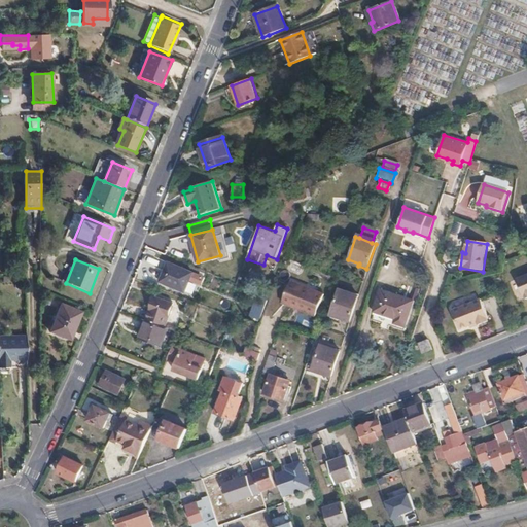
[(185,293),(192,275),(169,265),(162,283),(185,293)]
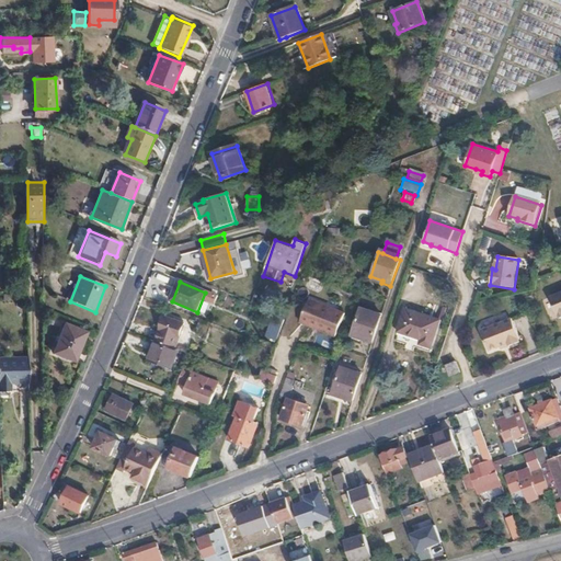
[(560,293),(551,297),(559,317),(560,316),(560,318),(560,293)]
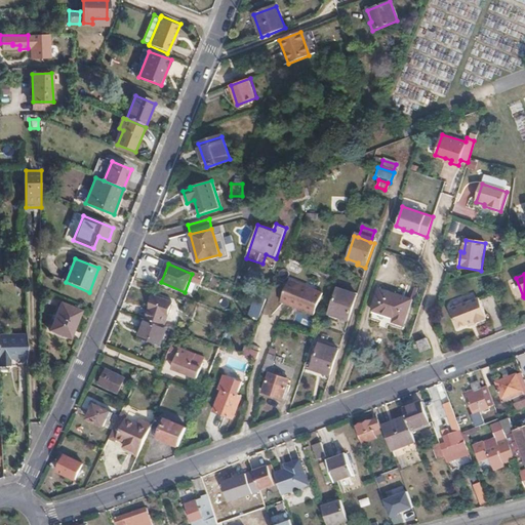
[(285,305),(292,284),(289,282),(281,304),(285,305)]
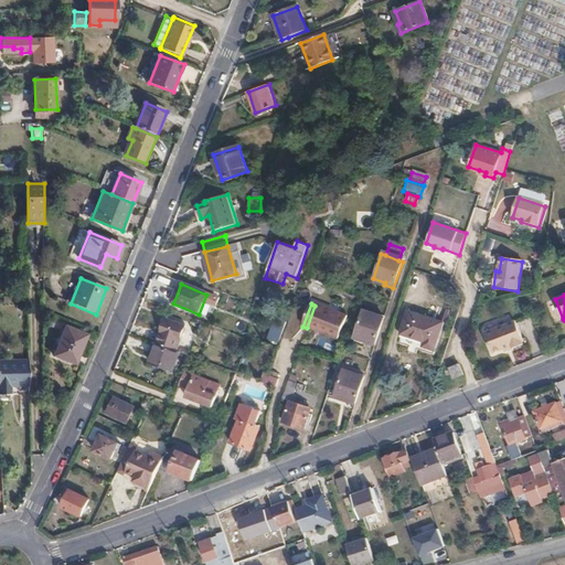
[(345,317),(315,306),(307,328),(337,340),(345,317)]
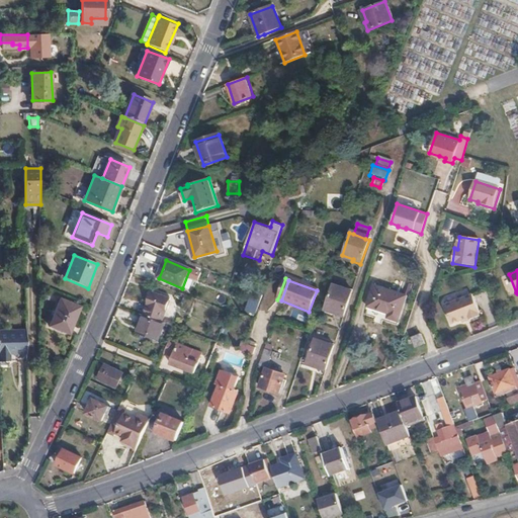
[(402,320),(409,294),(378,284),(372,305),(393,312),(391,316),(402,320)]
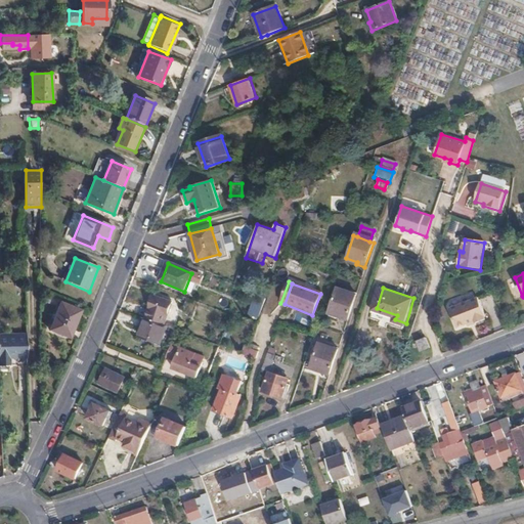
[(346,323),(355,297),(336,291),(328,314),(339,318),(338,320),(346,323)]
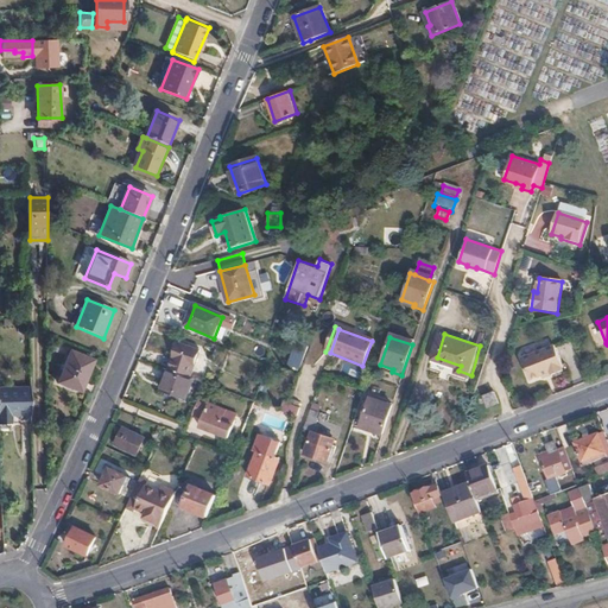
[(179,342),(170,371),(172,372),(188,377),(190,378),(200,350),(179,342)]
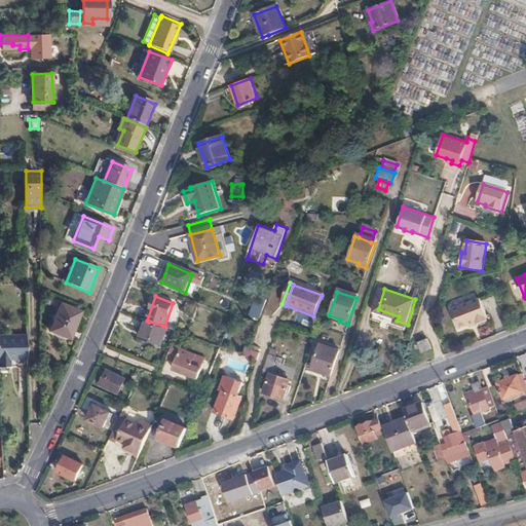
[(250,316),(261,320),(266,298),(255,296),(250,316)]
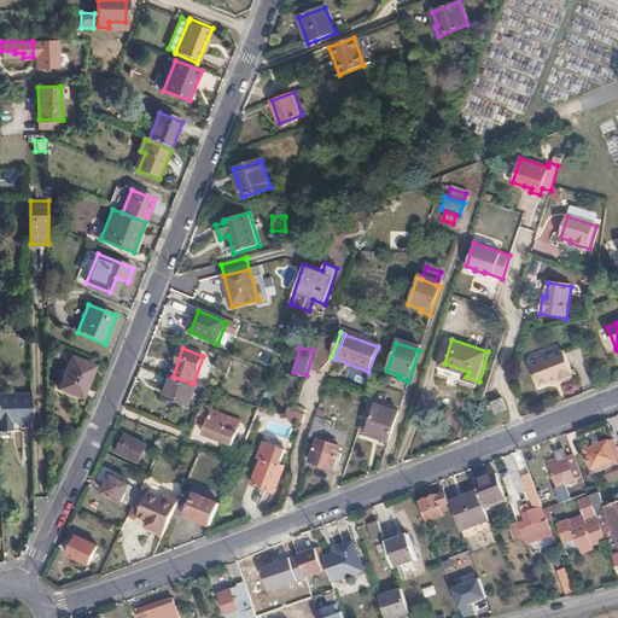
[(532,365),(542,386),(554,383),(563,379),(564,382),(576,377),(575,374),(576,374),(566,351),(532,365)]
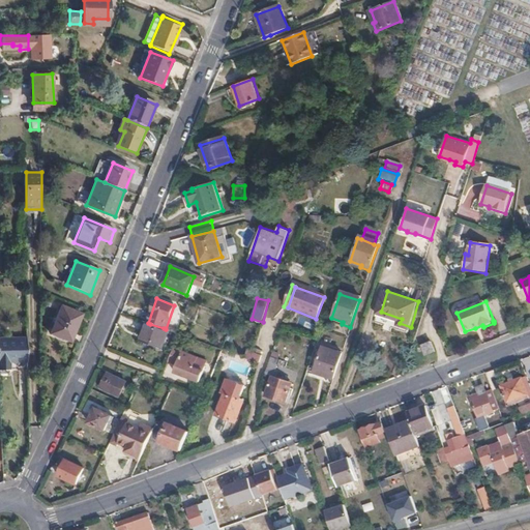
[(69,343),(81,316),(61,308),(51,334),(69,343)]
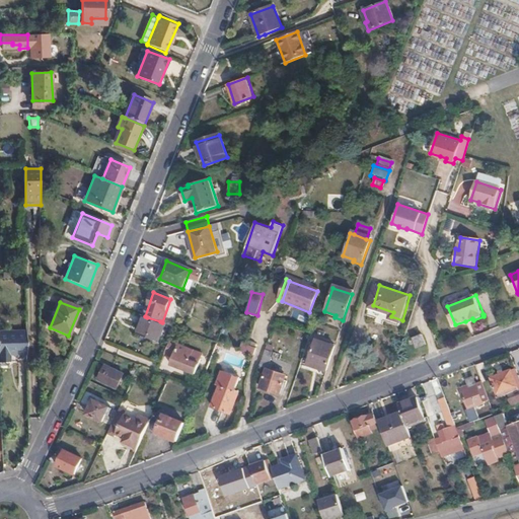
[(160,321),(147,317),(144,327),(147,328),(144,337),(164,344),(171,326),(162,322),(160,321)]
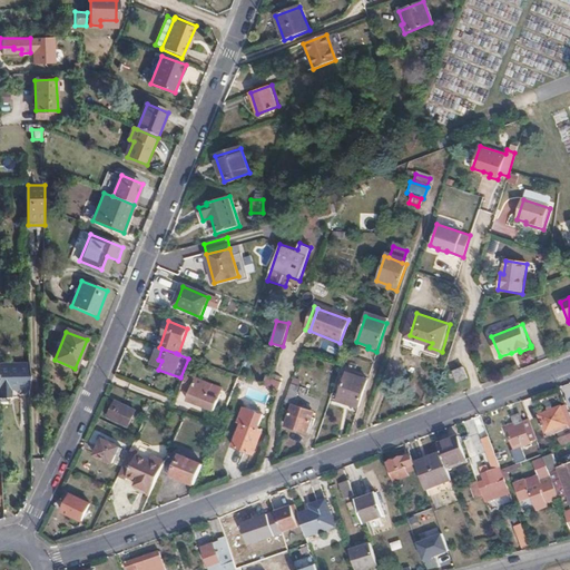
[(12,393),(30,392),(29,374),(29,367),(11,369),(12,390),(12,393)]
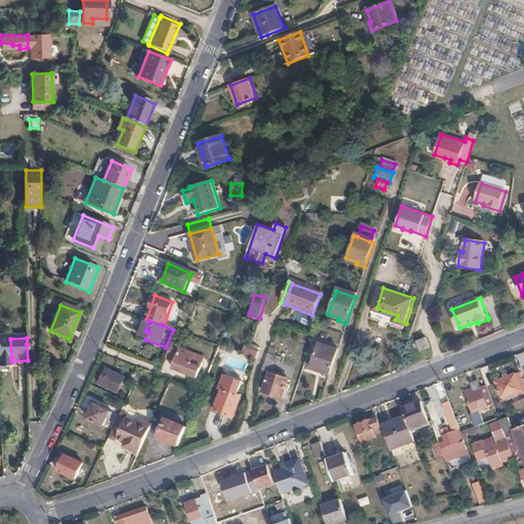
[(433,348),(429,338),(421,341),(425,351),(433,348)]
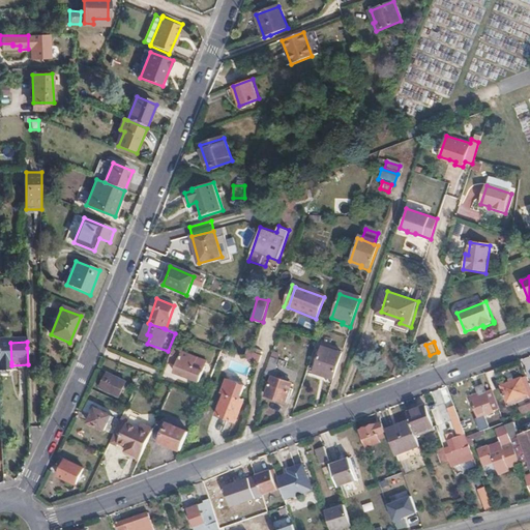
[(10,365),(11,365),(11,362),(10,343),(0,343),(0,374),(10,374),(10,365)]
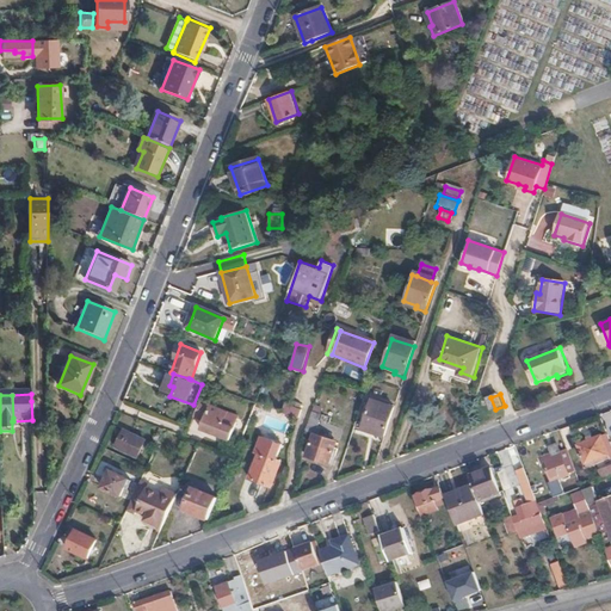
[(316,400),(307,427),(314,430),(306,455),(329,463),(339,439),(319,432),(321,425),(318,423),(320,417),(319,415),(321,409),(319,408),(321,402),(316,400)]
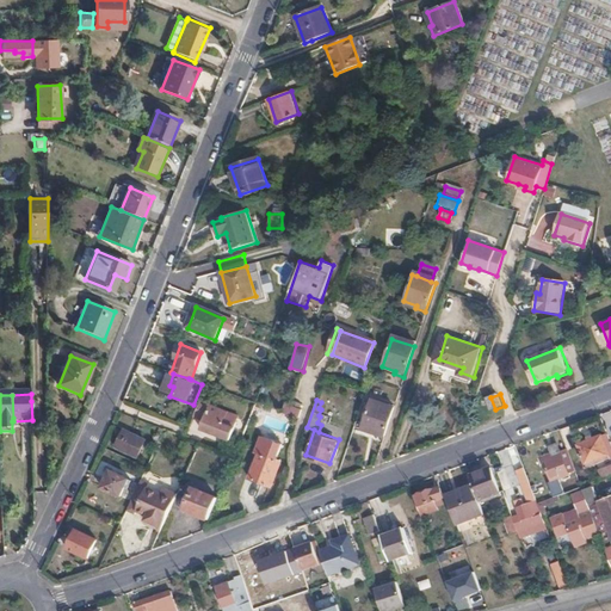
[(201,403),(193,418),(204,423),(202,432),(229,442),(233,430),(222,425),(226,414),(201,403)]
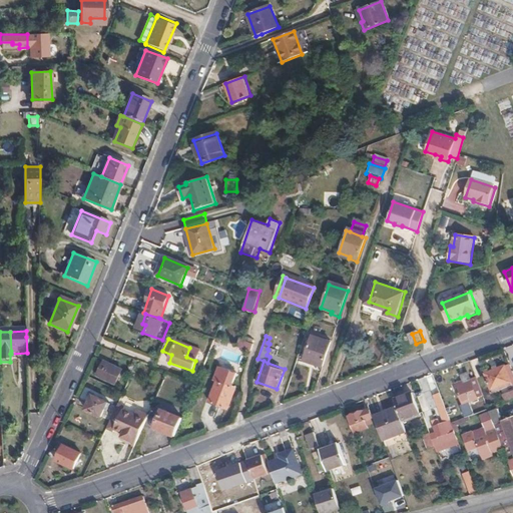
[(322,370),(329,345),(311,339),(304,361),(315,365),(314,367),(322,370)]
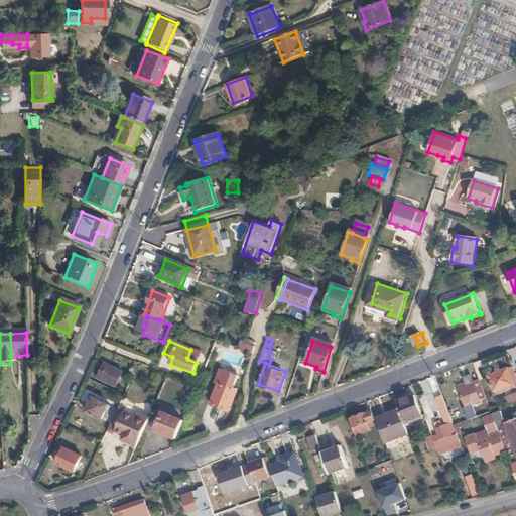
[(255,346),(246,342),(243,349),(252,352),(255,346)]
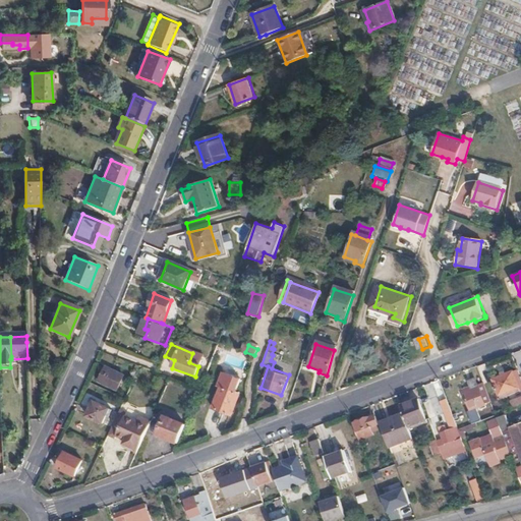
[(117,393),(124,379),(107,370),(100,384),(117,393)]
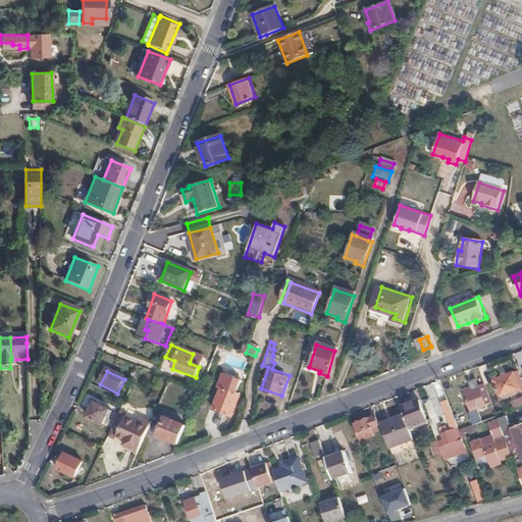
[(213,408),(231,416),(241,395),(236,393),(242,379),(224,371),(218,385),(222,387),(213,408)]
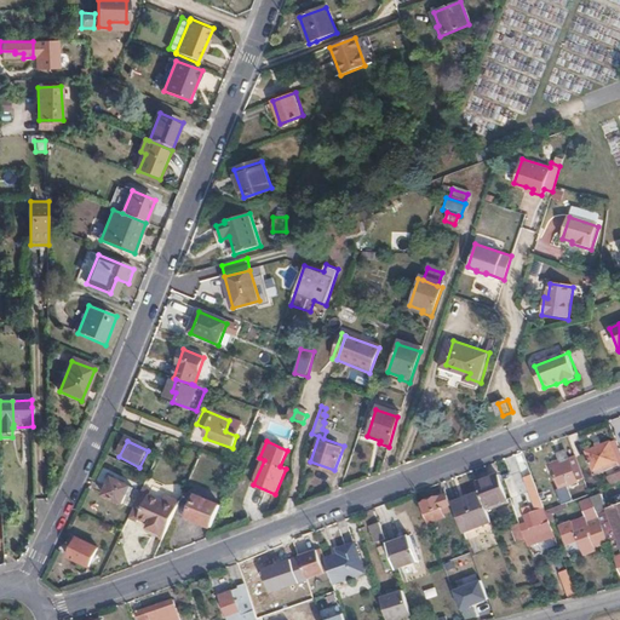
[(618,460),(610,441),(586,449),(593,470),(618,460)]
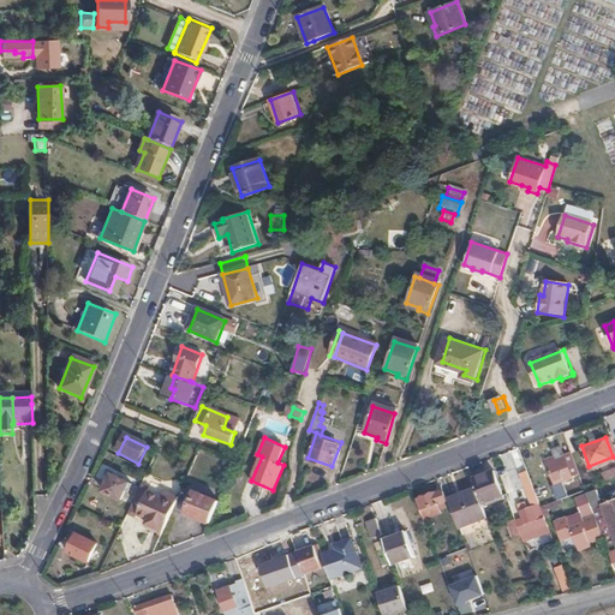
[(573,477),(566,458),(561,445),(553,447),(555,455),(547,459),(556,483),(573,477)]
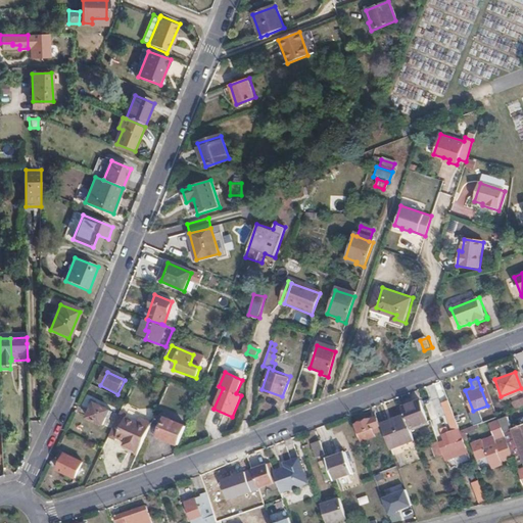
[(493,402),(487,386),(481,389),(487,406),(493,402)]
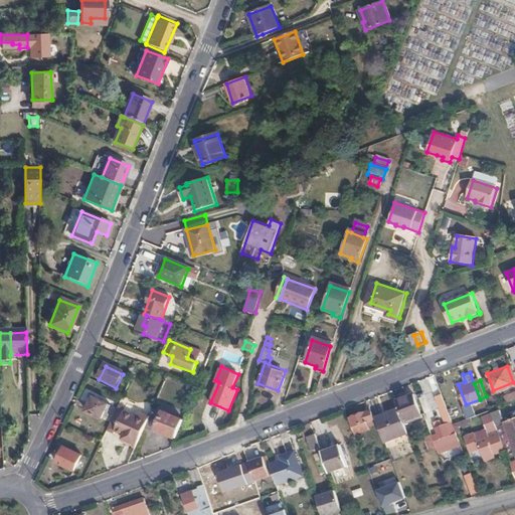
[(399,410),(403,421),(421,415),(413,395),(396,401),(399,410)]
